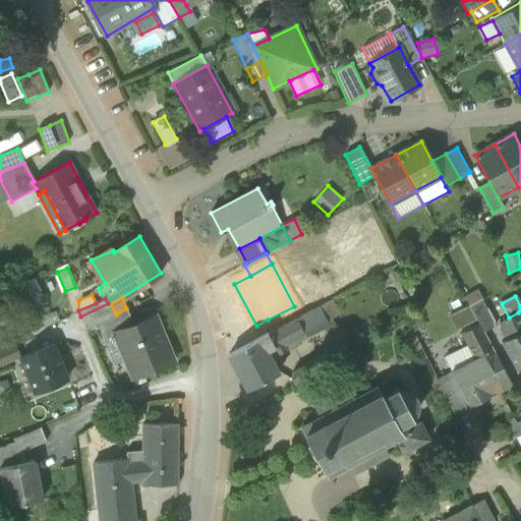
[(300,302),(294,306),(268,320),(274,331),(296,319),(306,312),(300,302)]
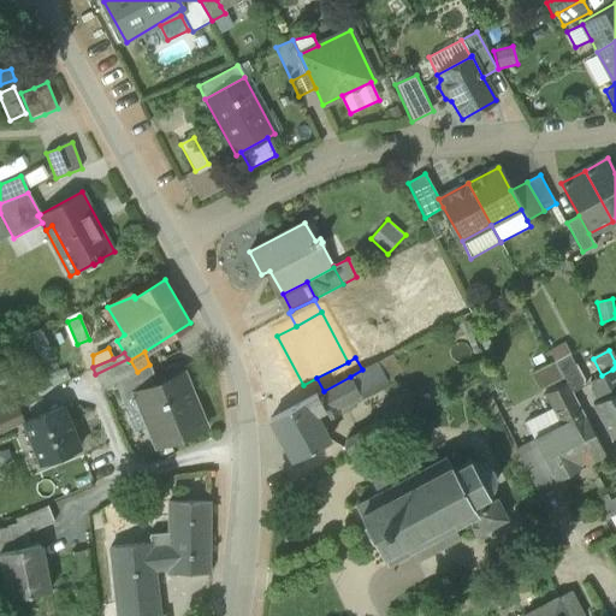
[(101,389),(114,384),(128,379),(137,372),(130,360),(129,361),(128,359),(95,374),(101,389)]
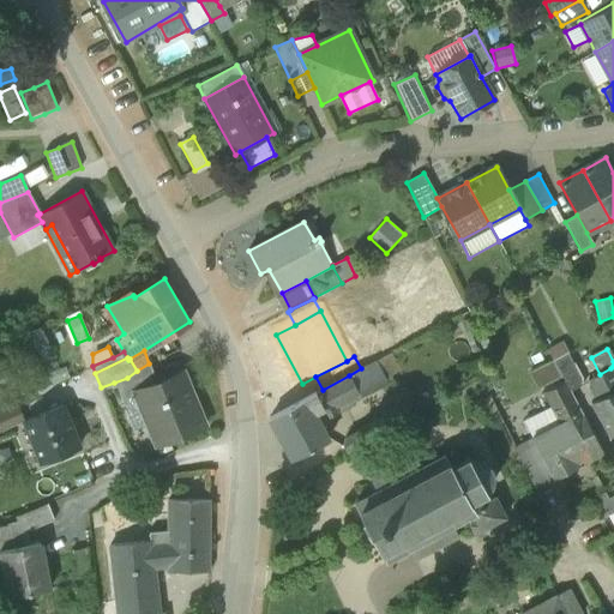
[(563,377),(553,360),(528,373),(537,391),(563,377)]
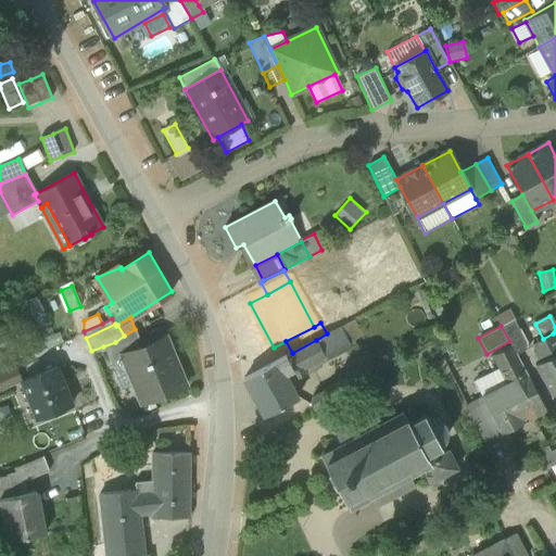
[(316,340),(325,357),(349,344),(340,327),(327,333),(316,340)]
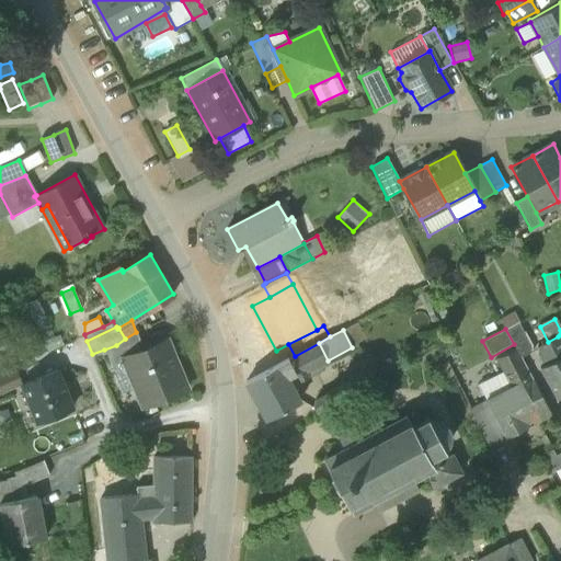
[(512,334),(522,354),(531,348),(522,330),(512,334)]
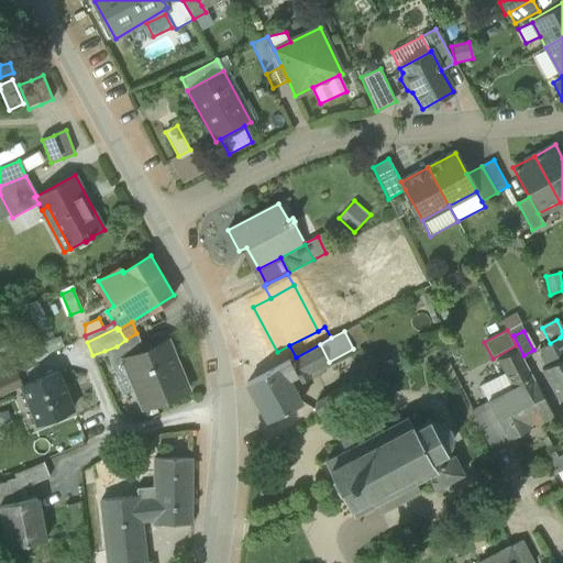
[(136,333),(125,340),(117,346),(105,351),(113,372),(125,366),(123,360),(144,351),(136,333)]
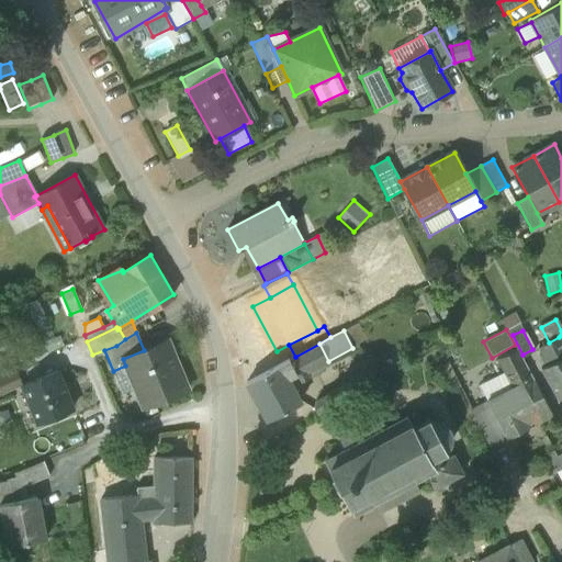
[(561,357),(561,343),(559,337),(549,343),(539,348),(542,355),(549,356),(552,362),(561,357)]
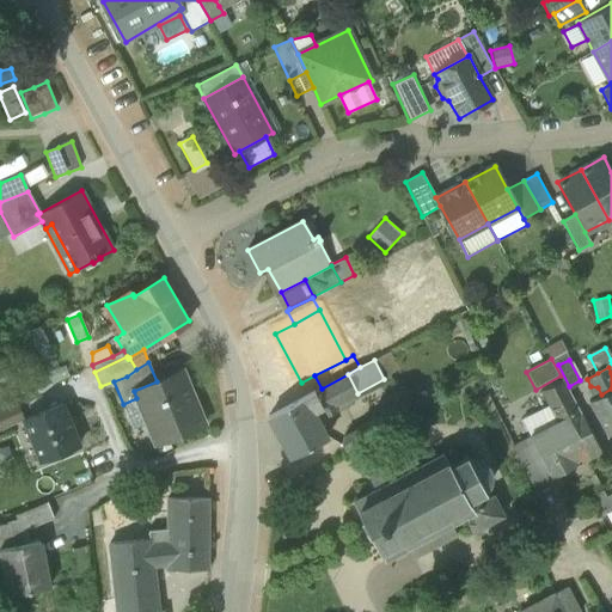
[(134,391),(136,398),(123,404),(134,429),(147,423),(153,439),(202,420),(190,390),(188,391),(182,374),(183,373),(182,371),(157,381),(134,391)]
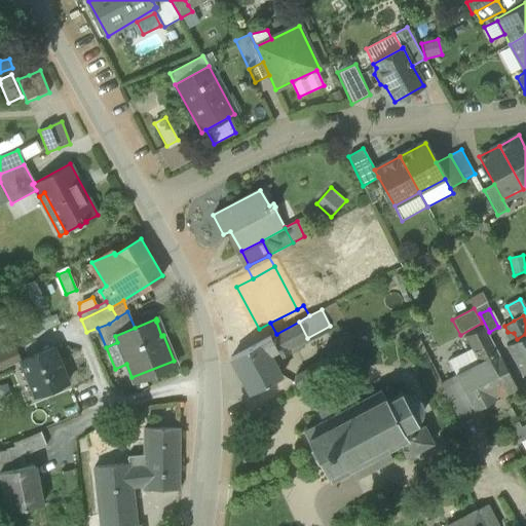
[(276,334),(270,337),(230,359),(250,393),(280,377),(278,373),(287,368),(278,353),(307,338),(299,322),(276,334)]
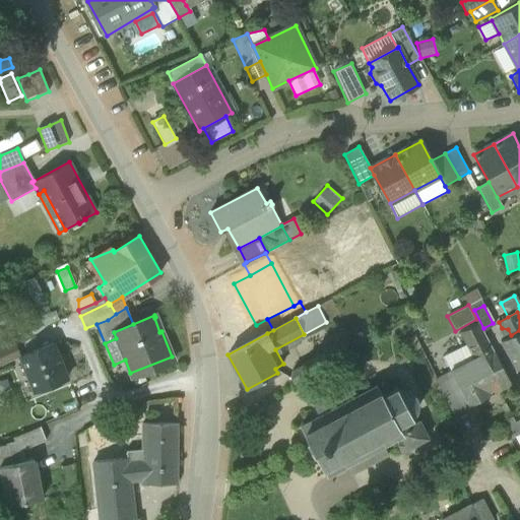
[(501,341),(511,335),(508,329),(502,328),(499,322),(492,325),(501,341)]
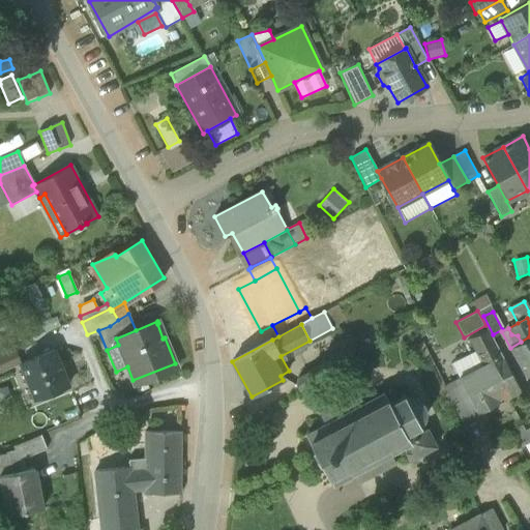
[(475,351),(482,366),(501,357),(488,329),(469,339),(475,351)]
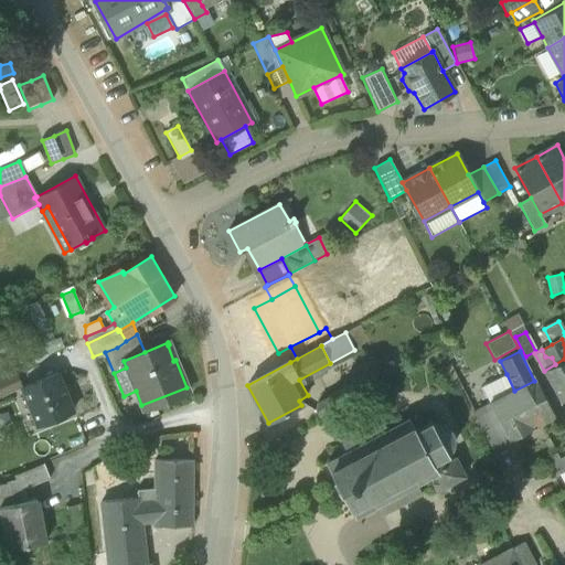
[(544,371),(562,403),(564,400),(564,359),(555,364),(544,371)]
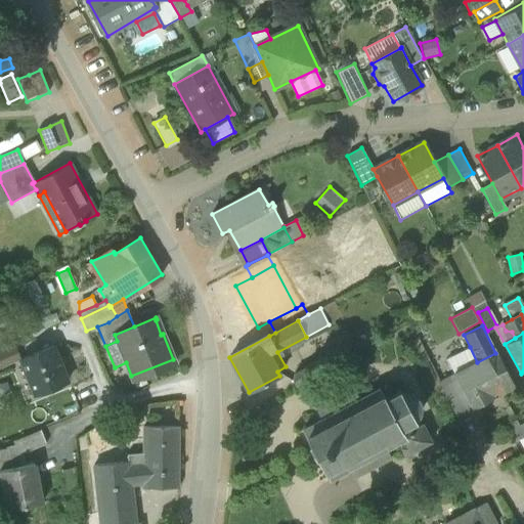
[(13,344),(0,350),(0,363),(1,367),(19,359),(13,344)]
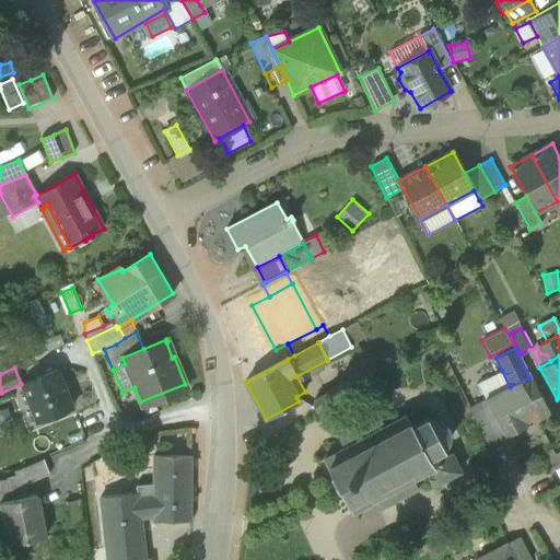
[(21,384),(36,422),(72,408),(57,370),(21,384)]
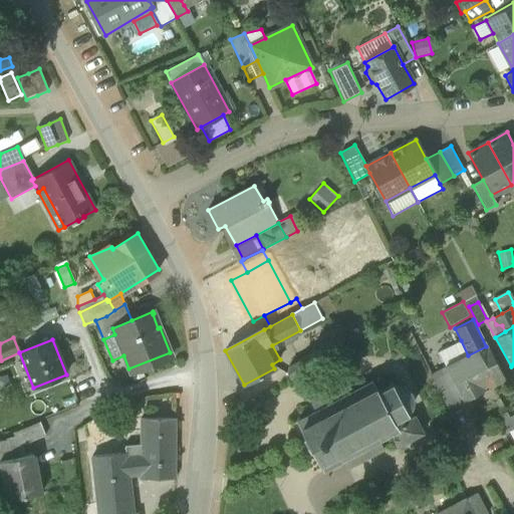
[(286,373),(289,378),(320,362),(345,348),(340,339),(288,366),(286,373)]
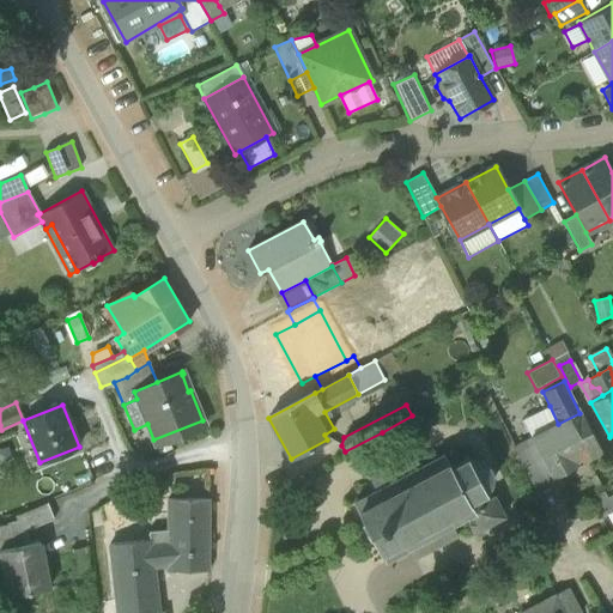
[(522,420),(532,437),(558,424),(550,406),(522,420)]
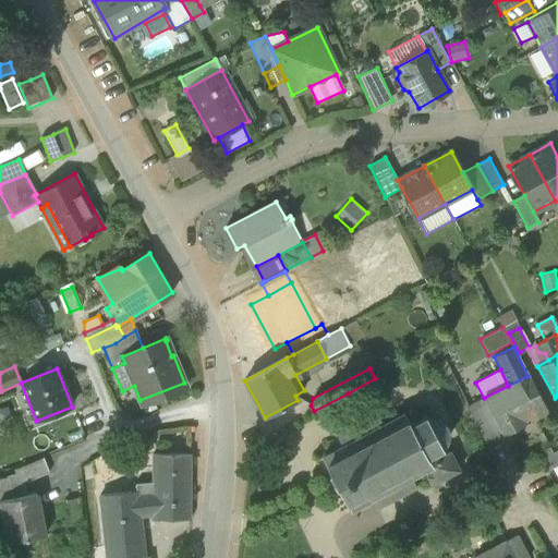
[(530,378),(528,376),(508,386),(484,398),(472,404),(482,420),(486,416),(497,438),(548,413),(530,378)]
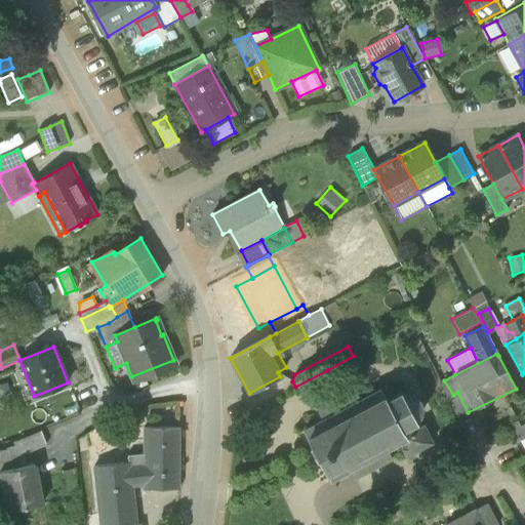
[(440,382),(457,418),(468,412),(457,392),(453,395),(444,380),(440,382)]
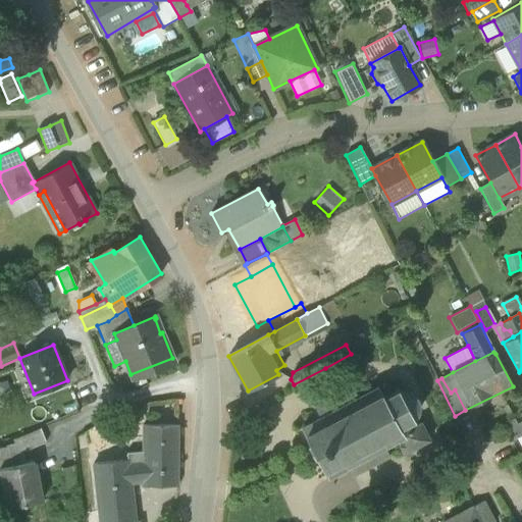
[(347,467),(352,476),(388,457),(383,448),(397,440),(403,453),(408,450),(408,451),(429,439),(418,418),(418,417),(416,412),(417,408),(417,402),(414,397),(410,393),(405,390),(400,390),(399,389),(382,398),(376,387),(357,398),(352,389),(316,408),(320,417),(301,428),(302,430),(303,430),(305,434),(304,435),(306,437),(306,436),(311,447),(308,448),(315,461),(318,459),(323,468),(322,469),(323,471),(324,471),(327,475),(326,476),(327,478),(347,467)]
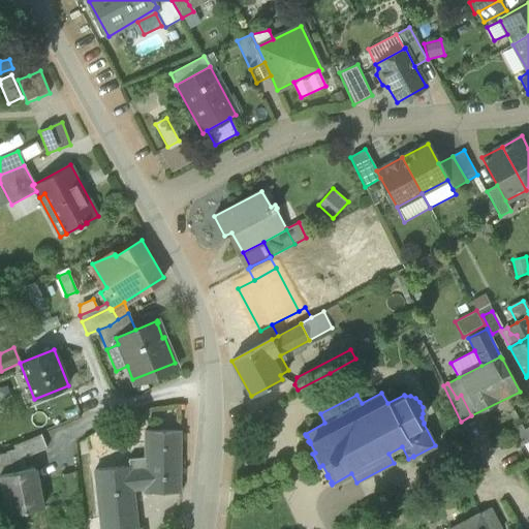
[(528,456),(528,455),(528,427),(517,434),(528,456)]
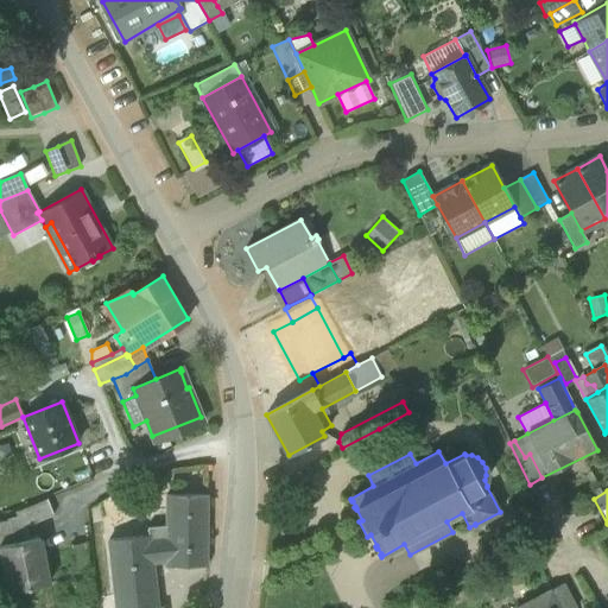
[(168,495),(166,538),(166,561),(166,564),(206,564),(206,496),(168,495)]
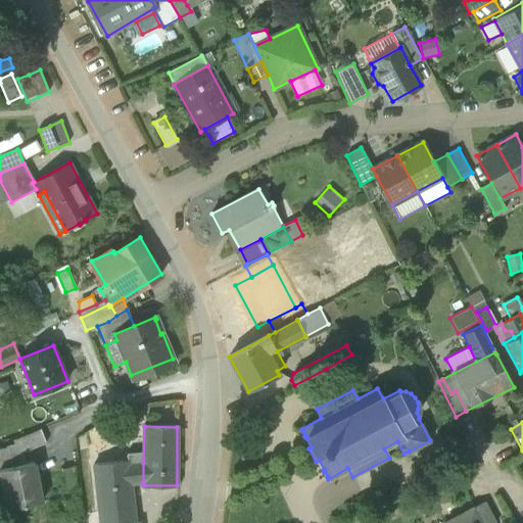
[(15,444),(17,456),(46,443),(41,430),(13,440),(14,444),(15,444)]
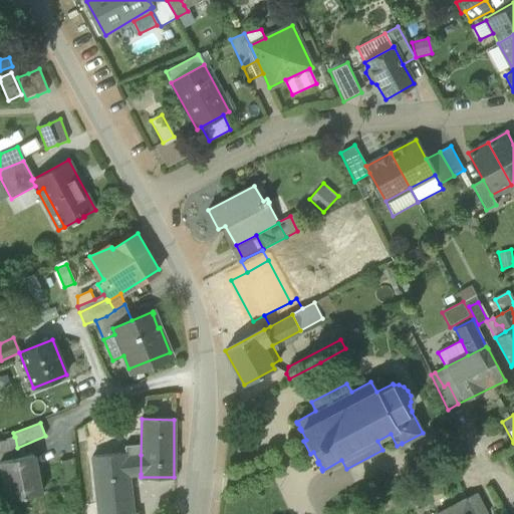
[(0,471),(1,471),(0,468),(0,461),(19,458),(17,448),(15,437),(14,437),(5,439),(6,441),(0,442),(0,471)]
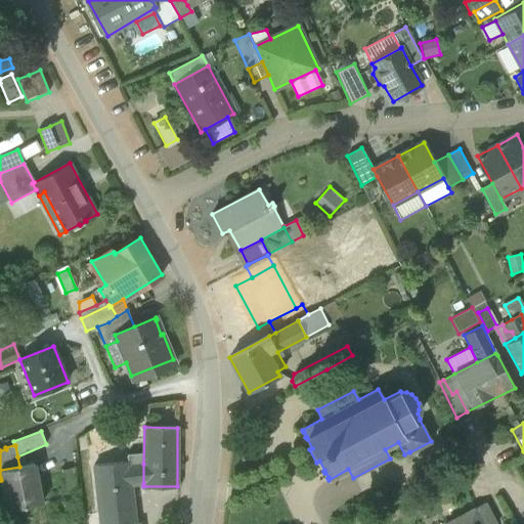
[(135,523),(132,485),(143,483),(143,464),(129,465),(129,463),(93,466),(99,523),(135,523)]
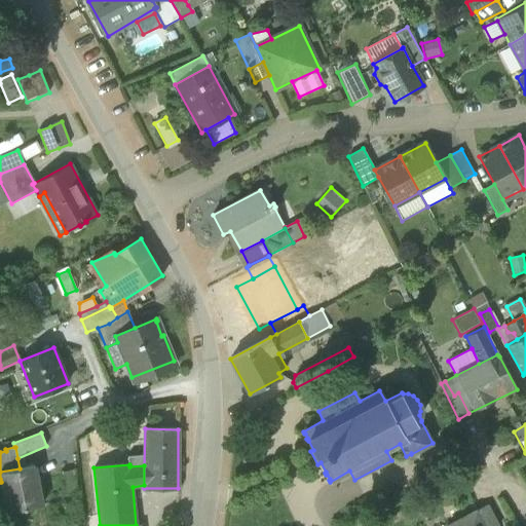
[(35,465),(20,468),(0,472),(0,479),(1,482),(6,513),(42,504),(35,465)]
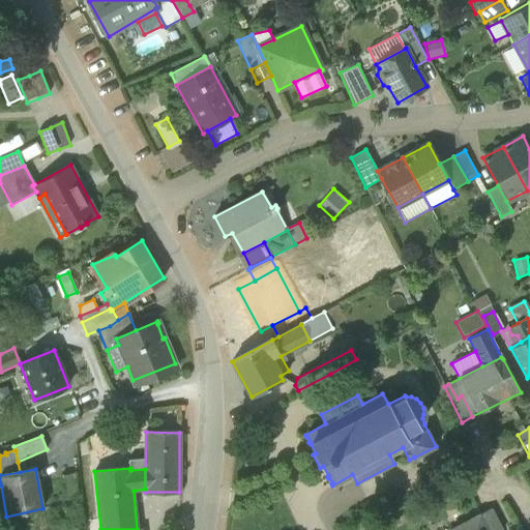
[(479,514),(487,529),(502,529),(491,508),(479,514)]
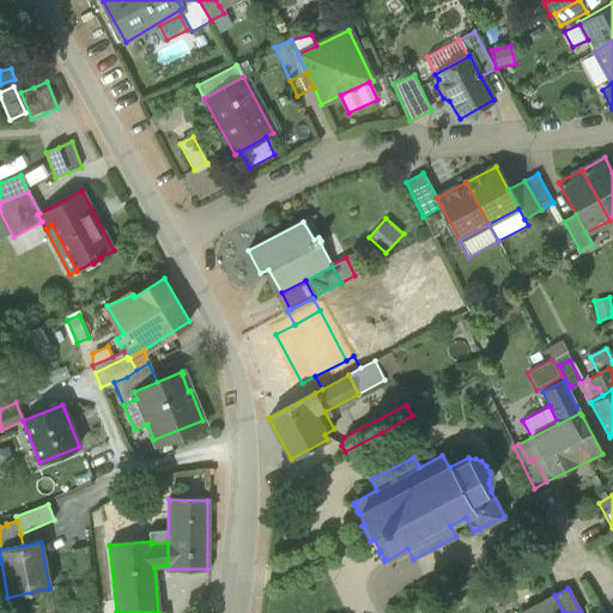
[(563,612),(554,595),(521,612),(520,612),(563,612)]
